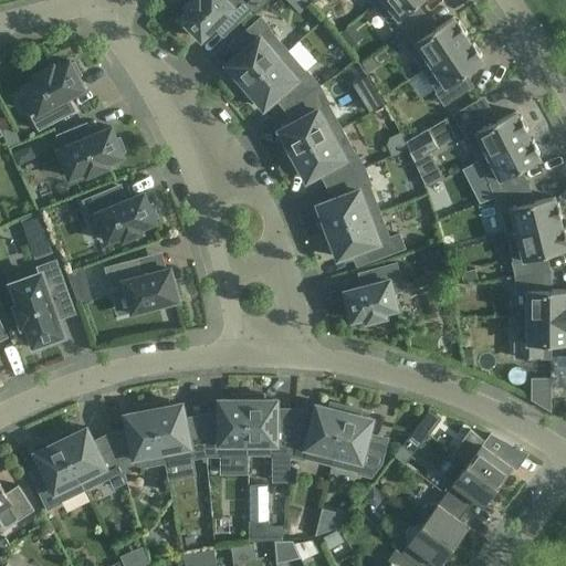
[(190,0),(186,4),(189,8),(180,18),(182,20),(180,22),(190,32),(194,30),(202,39),(222,19),(232,28),(251,8),(242,0),(190,0)]
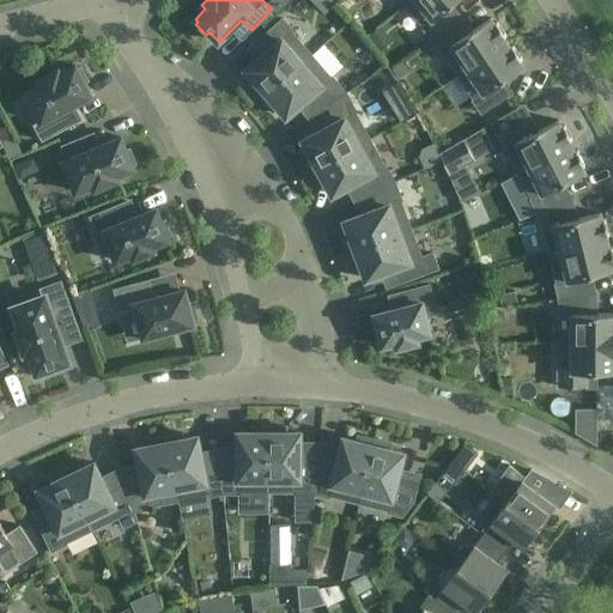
[(313,0),(322,11),(334,0),(313,0)]
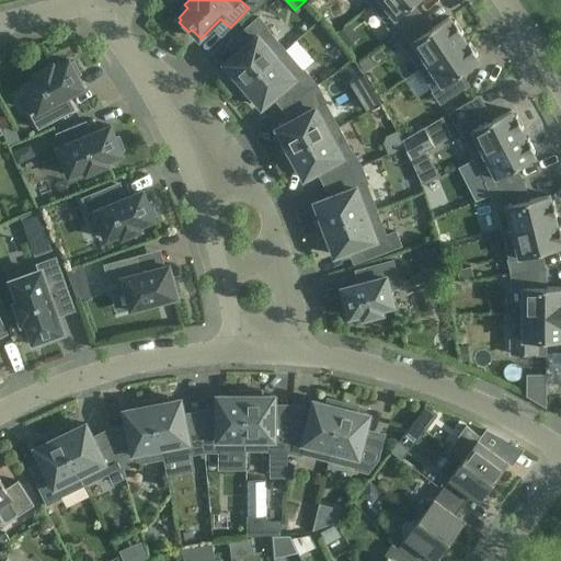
[(376,0),(371,4),(388,24),(387,25),(396,36),(416,21),(408,9),(418,0),(376,0)]
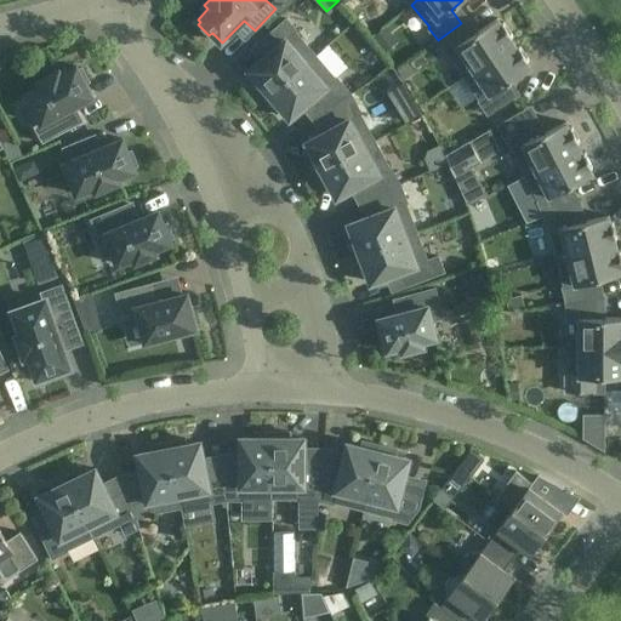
[(254,85),(266,98),(315,55),(295,32),(296,30),(286,18),(265,38),(274,49),(249,70),(258,81),(254,85)]
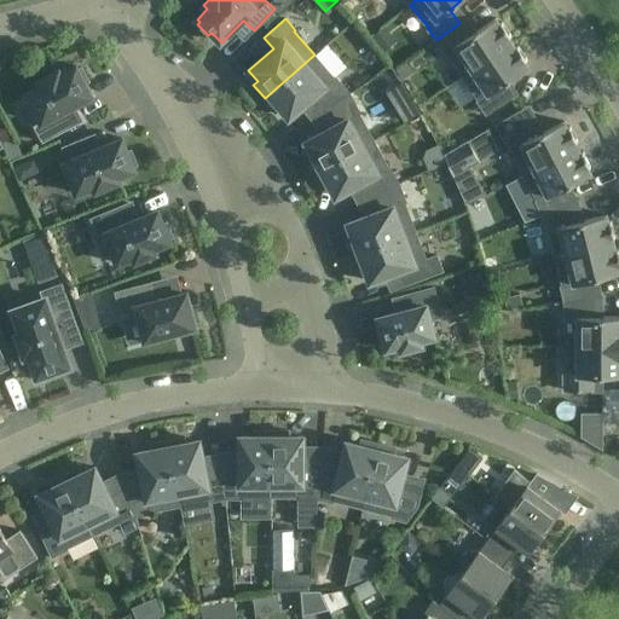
[(469,36),(460,23),(437,40),(445,55),(447,53),(463,76),(513,42),(509,38),(512,36),(502,22),(499,24),(496,18),(469,36)]
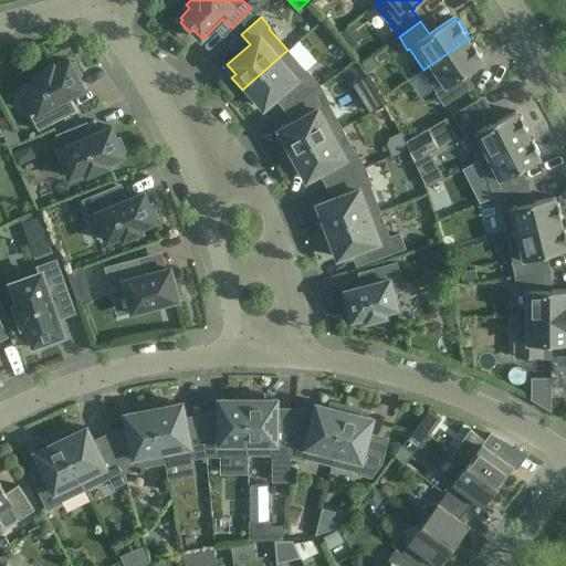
[(471,43),(469,39),(423,70),(438,92),(437,93),(444,104),(467,90),(459,77),(483,61),(480,56),(482,54),(473,42),(471,43)]
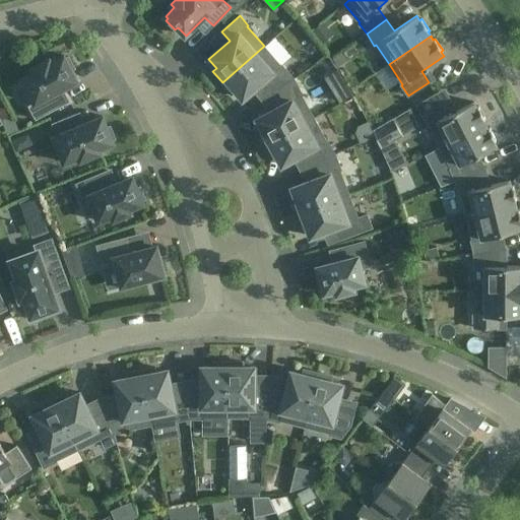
[(264,46),(222,82),(232,93),(235,90),(243,100),(264,81),(273,92),(294,78),(282,65),(281,66),(264,46)]
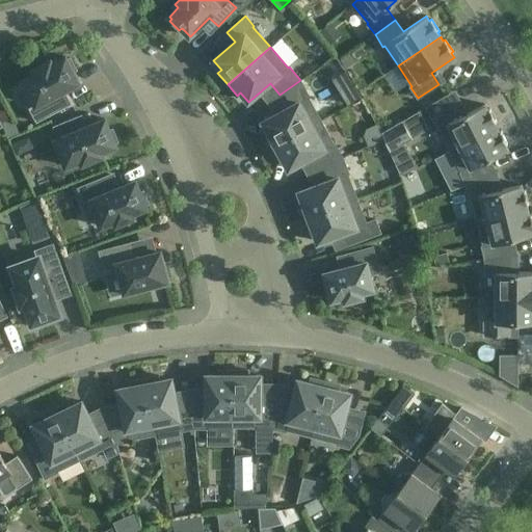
[(68,59),(65,56),(52,63),(51,60),(33,70),(35,73),(22,80),(35,104),(29,108),(36,123),(67,106),(59,94),(79,82),(74,72),(76,70),(70,58),(68,59)]
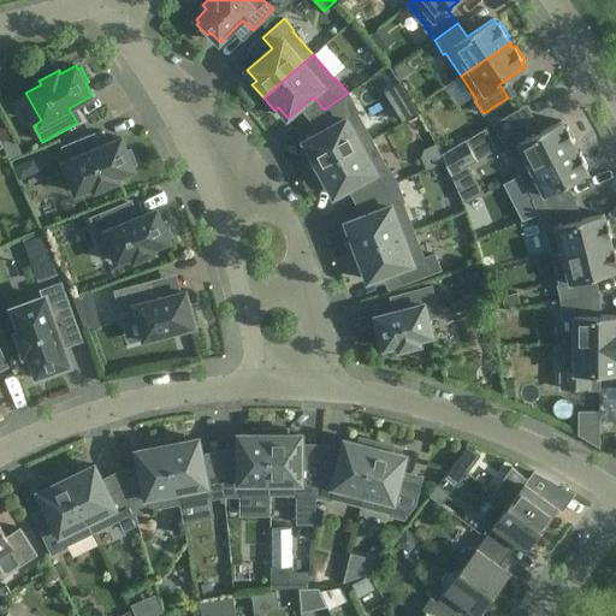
[(348,93),(324,110),(333,125),(304,141),(311,154),(306,157),(314,171),(372,140),(357,113),(359,112),(348,93)]
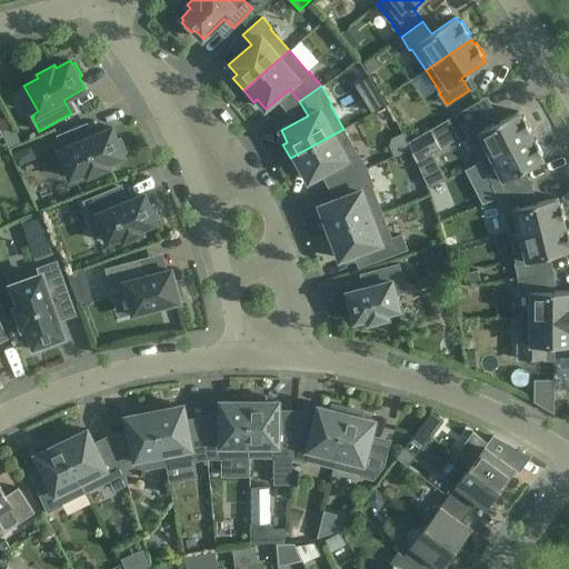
[(482,160),(531,136),(528,130),(531,129),(525,116),(521,117),(519,111),(492,125),(486,112),(462,125),(468,138),(470,137),(482,160)]
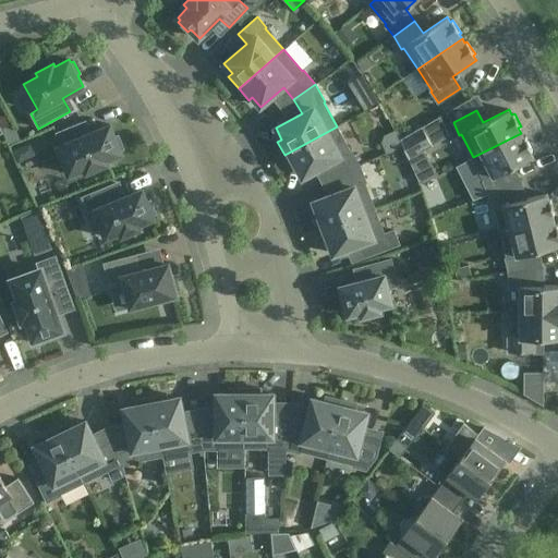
[(85,135),(81,122),(56,132),(61,145),(58,146),(70,174),(85,168),(86,172),(108,164),(106,159),(122,153),(121,149),(123,148),(118,135),(116,136),(110,124),(85,135)]
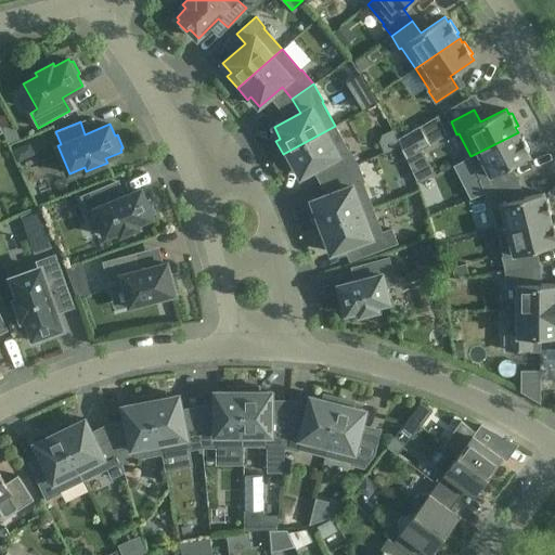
[(335,126),(283,154),(291,168),(295,165),(301,177),(326,163),(334,176),(358,165),(350,150),(348,150),(335,126)]
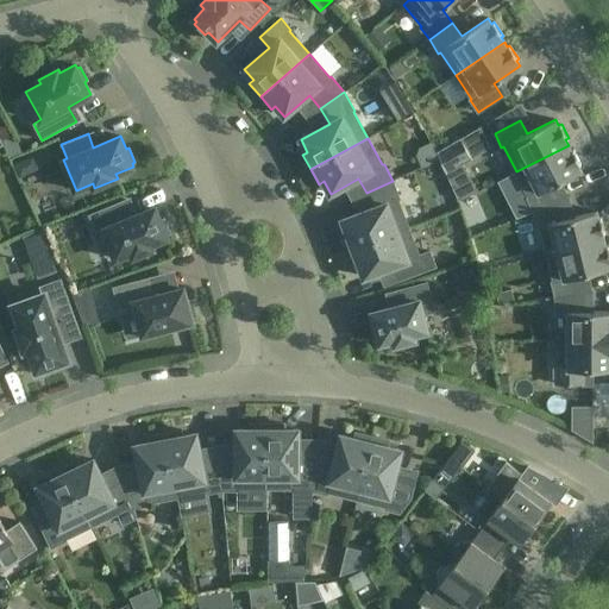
[(472,158),(460,138),(437,151),(446,174),(472,158)]
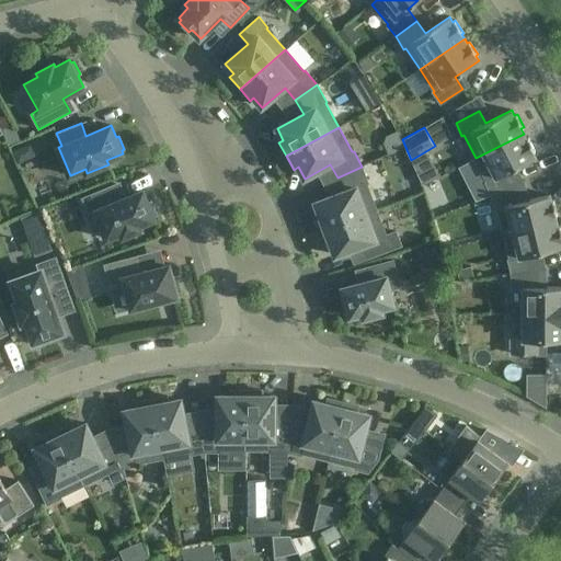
[(526,139),(524,134),(476,158),(487,182),(485,182),(492,195),(517,185),(510,171),(536,158),(533,152),(535,151),(528,137),(526,139)]
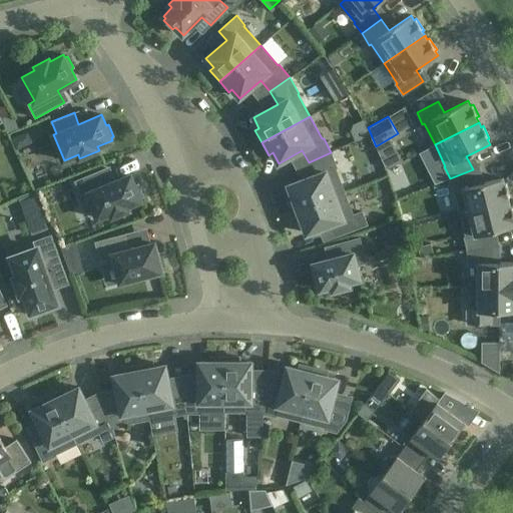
[(288,197),(293,211),(344,191),(336,167),(337,167),(331,152),(309,162),(314,175),(289,185),(293,196),(288,197)]
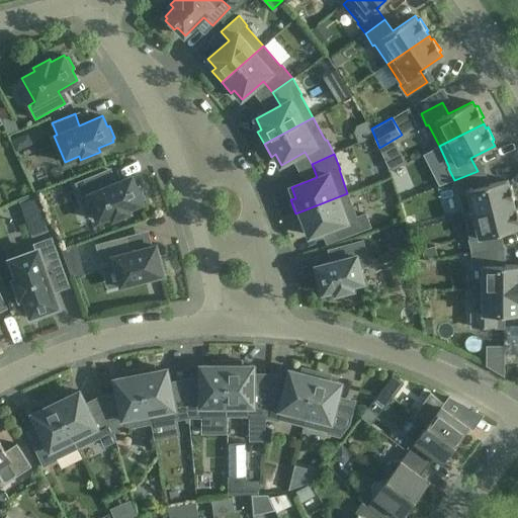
[(111,184),(105,170),(76,182),(82,198),(88,195),(98,221),(112,214),(113,219),(131,211),(130,207),(143,202),(142,199),(145,198),(140,186),(137,187),(133,176),(111,184)]
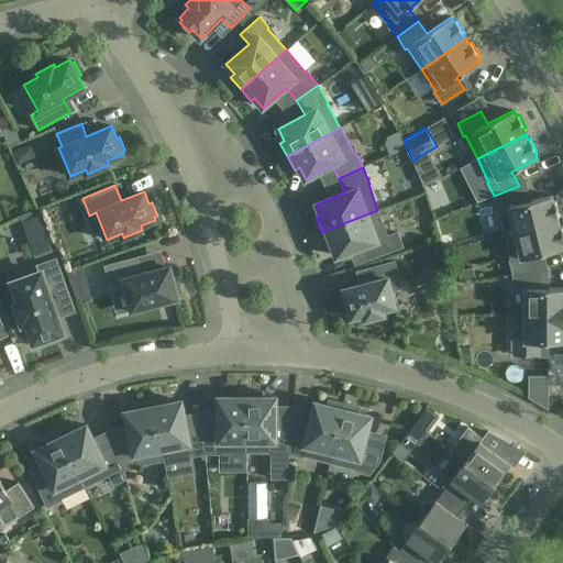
[(506,234),(559,221),(558,216),(560,216),(555,200),(553,201),(552,196),(523,202),(519,186),(494,196),(497,209),(499,209),(506,234)]
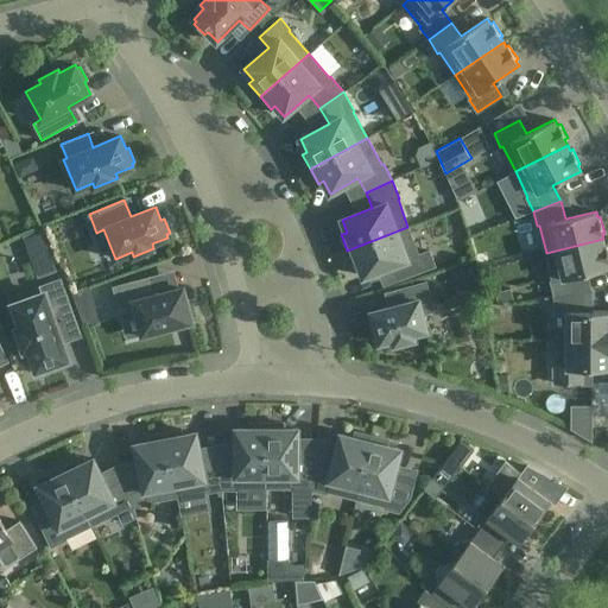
[(418,254),(407,227),(347,251),(353,266),(359,264),(363,277),(393,266),(399,279),(435,266),(429,251),(418,254)]
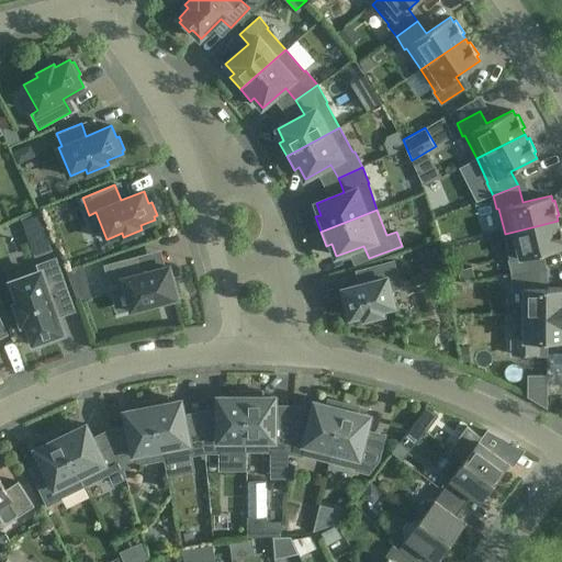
[(41,211),(22,216),(33,255),(53,249),(41,211)]
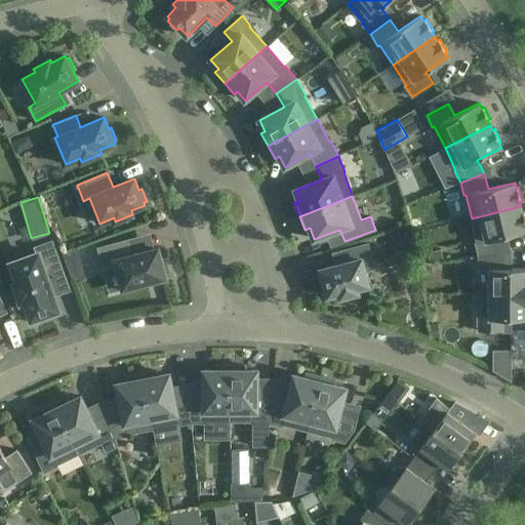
[(522,211),(521,206),(472,218),(477,242),(476,243),(479,254),(479,255),(503,252),(499,237),(524,231),(524,213),(524,210),(522,211)]
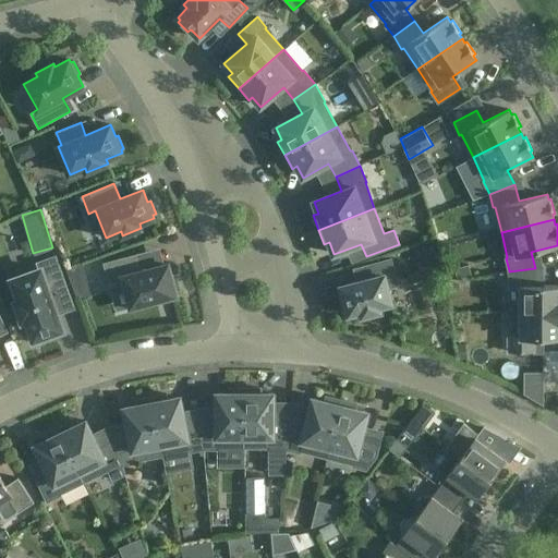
[(138,253),(102,263),(110,290),(125,287),(131,307),(177,295),(176,291),(180,290),(176,274),(171,275),(169,263),(143,270),(138,253)]
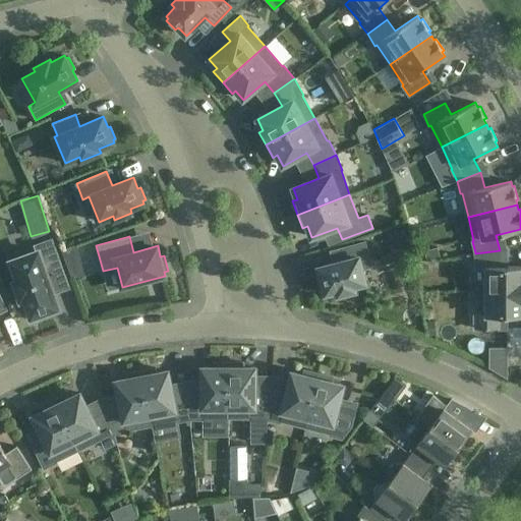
[(52,239),(35,245),(37,251),(11,261),(18,280),(14,281),(21,300),(24,298),(32,317),(36,316),(37,321),(49,315),(48,312),(59,308),(50,282),(65,276),(52,239)]
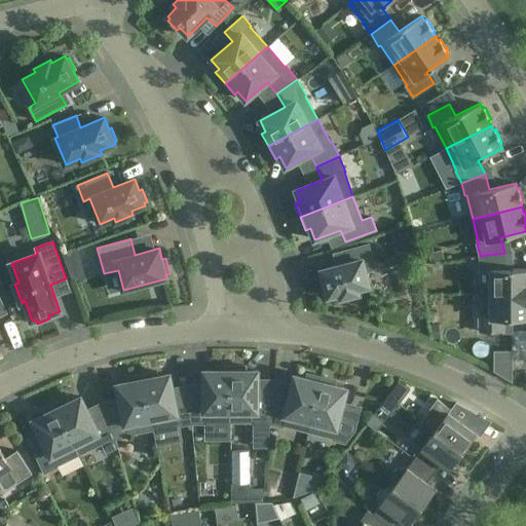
[(375,269),(369,243),(344,251),(347,263),(322,269),(325,280),(322,282),(325,295),(328,294),(329,297),(340,294),(341,298),(359,294),(358,289),(370,286),(366,271),(375,269)]
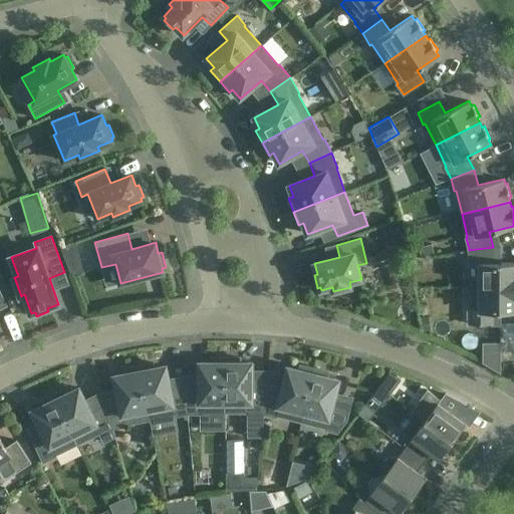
[(460,251),(459,258),(469,258),(469,264),(480,264),(480,287),(513,287),(513,262),(493,263),(493,247),(469,250),(469,249),(460,251)]
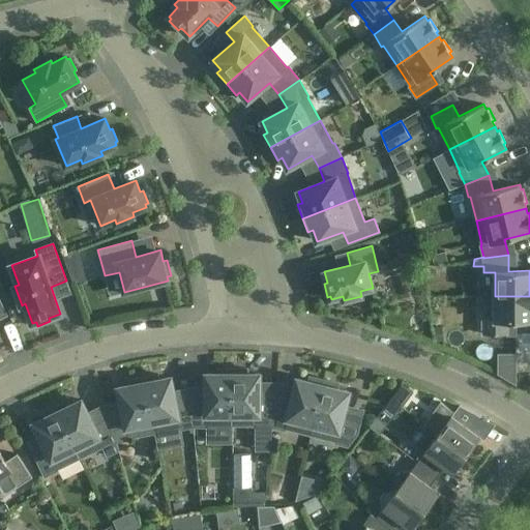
[(529,296),(495,296),(495,321),(483,321),(483,334),(508,334),(508,321),(529,321),(529,296)]
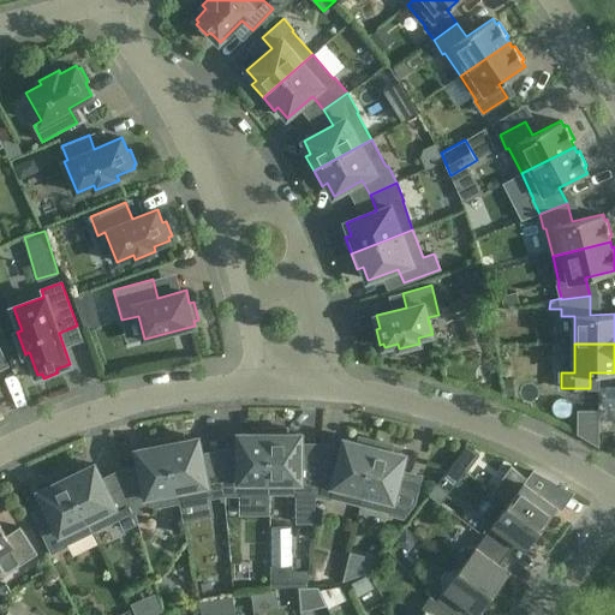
[(599,410),(578,410),(578,434),(599,446),(599,410)]
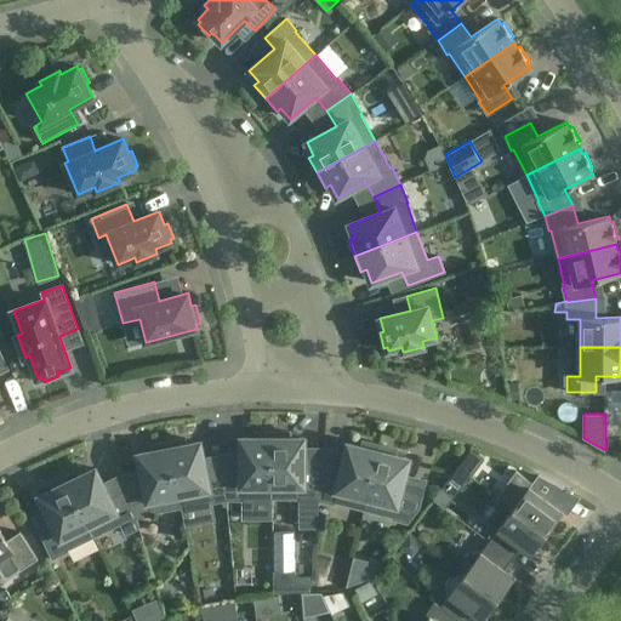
[(273,499),(273,432),(256,432),(256,438),(241,438),(241,471),(223,471),(227,500),(241,500),(241,499),(273,499)]
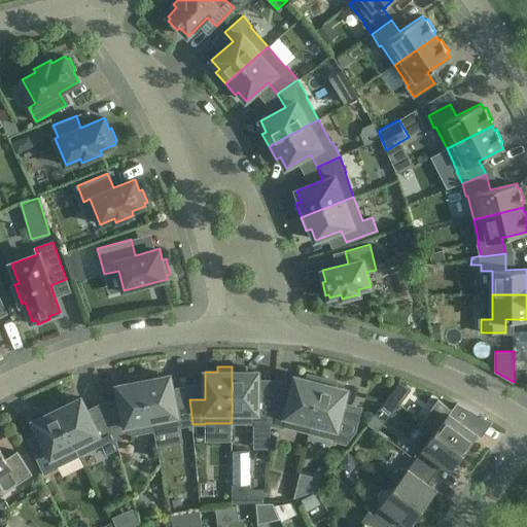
[(246,366),(232,366),(232,423),(253,423),(253,448),(268,448),(271,424),(274,400),(274,394),(258,394),(258,372),(246,372),(246,366)]
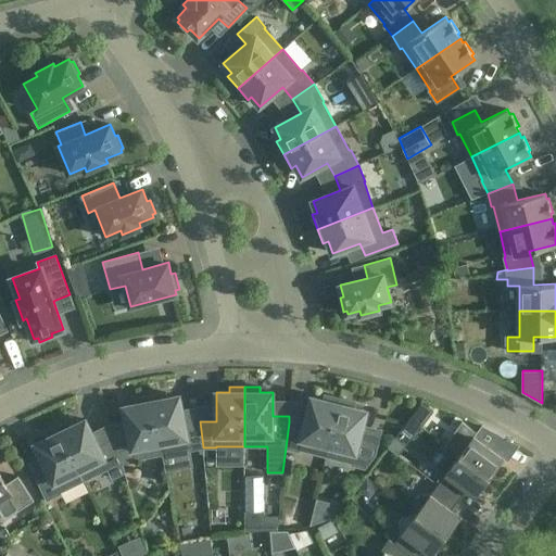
[(203,447),(200,421),(185,425),(179,395),(166,397),(165,393),(151,395),(162,454),(189,449),(189,451),(203,447)]
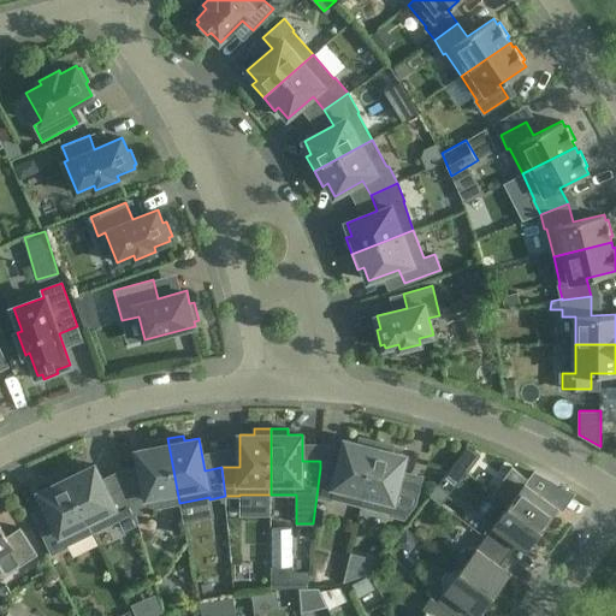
[(135,514),(149,510),(149,509),(179,503),(167,438),(150,442),(152,448),(137,450),(143,483),(125,486),(135,514)]
